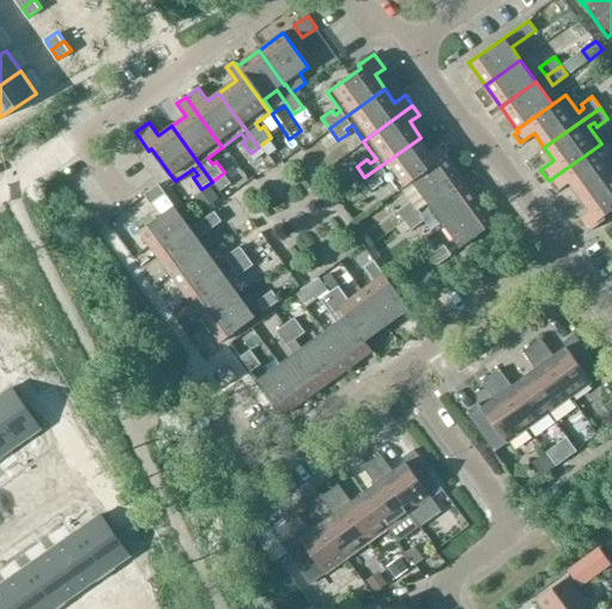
[(327,148),(319,136),(306,145),(314,157),(327,148)]
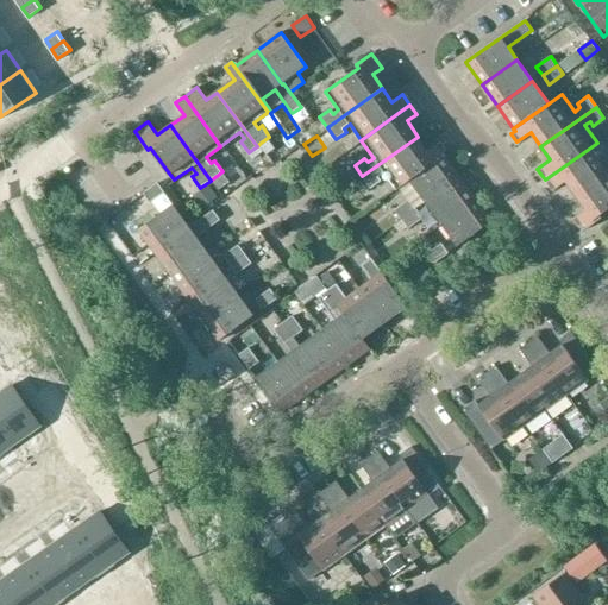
[(269,137),(261,143),(268,152),(276,146),(269,137)]
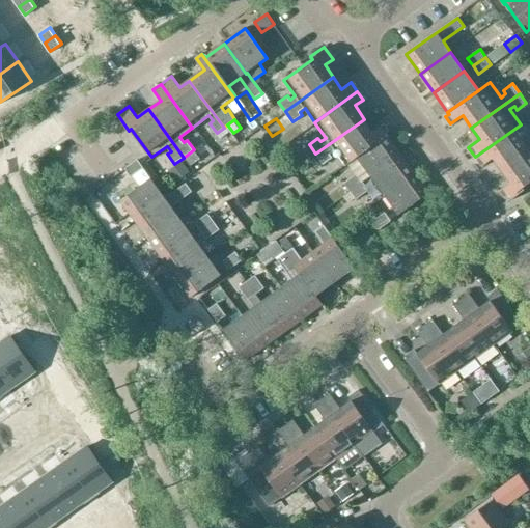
[(345,165),(357,157),(385,137),(383,134),(386,132),(381,124),(372,131),(364,119),(315,154),(323,163),(332,157),(330,154),(335,150),(345,165)]
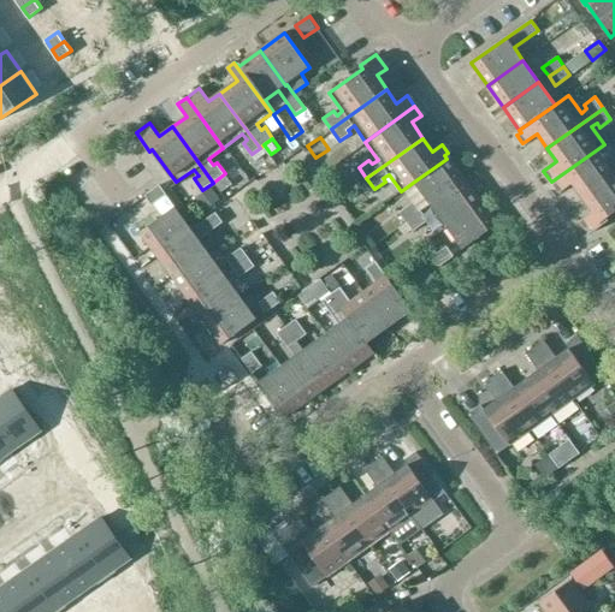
[(614,159),(604,144),(551,182),(559,192),(572,182),(583,197),(614,173),(614,159)]
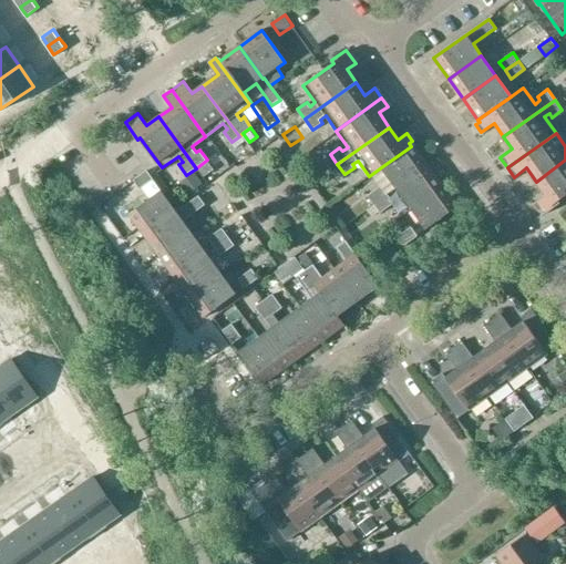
[(411,146),(381,167),(395,188),(425,166),(423,163),(411,146)]
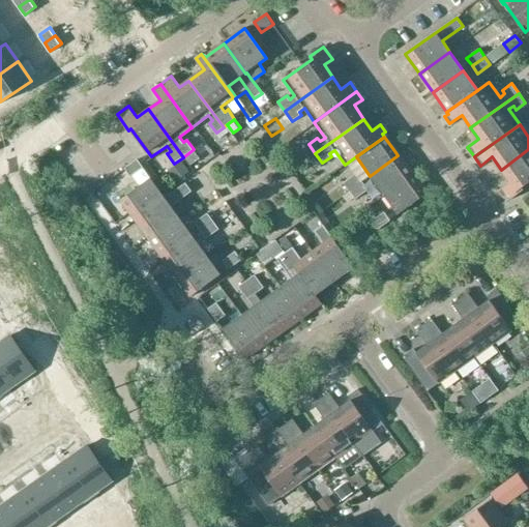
[(194,149),(184,156),(190,165),(200,158),(194,149)]
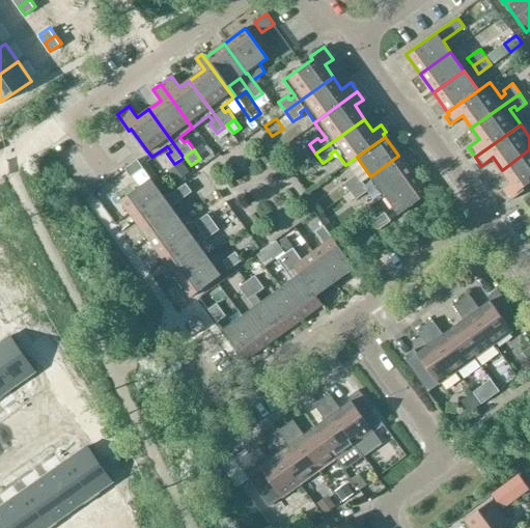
[(511,182),(499,191),(508,203),(525,191),(524,189),(529,184),(529,149),(502,170),(511,182)]
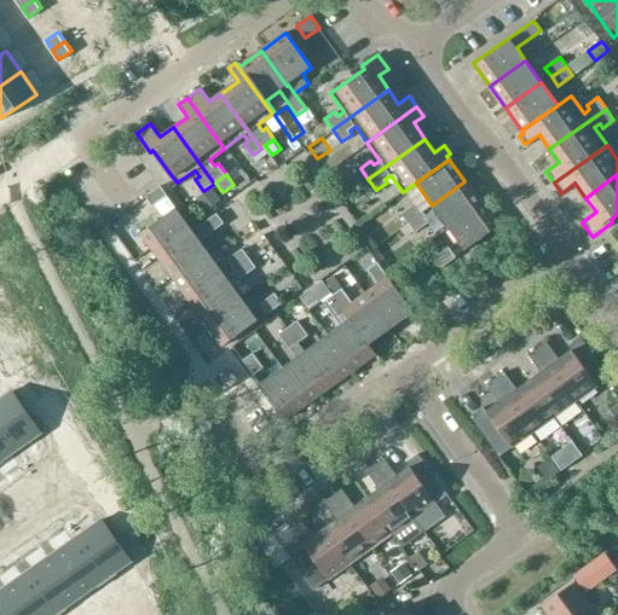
[(446,225),(448,227),(480,204),(465,181),(432,206),(446,225)]
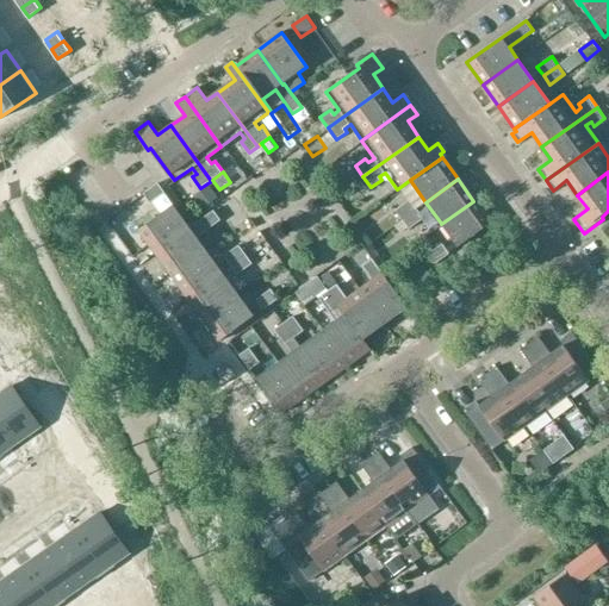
[(143,193),(150,202),(165,192),(159,182),(143,193)]
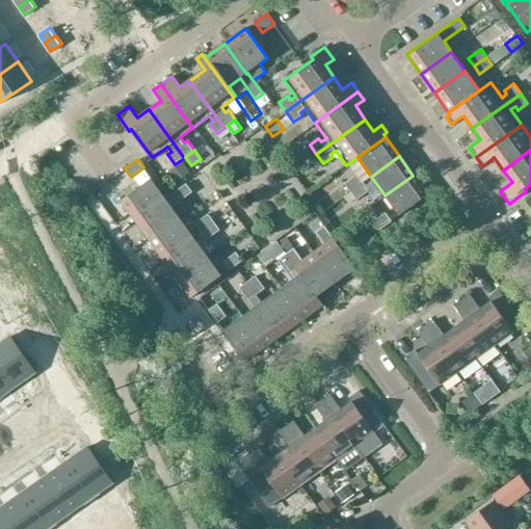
[(183,161),(169,170),(177,181),(190,172),(183,161)]
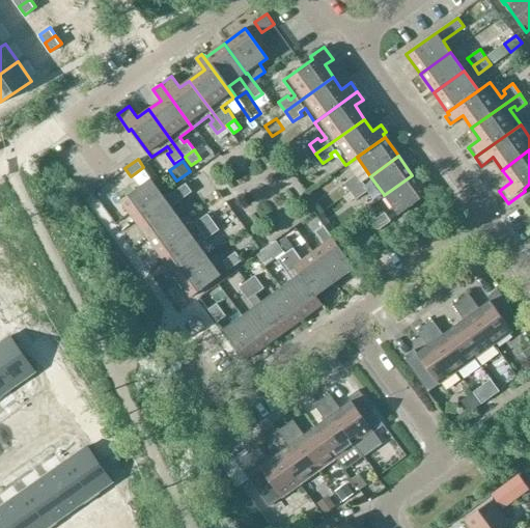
[(343,182),(350,190),(361,181),(356,173),(343,182)]
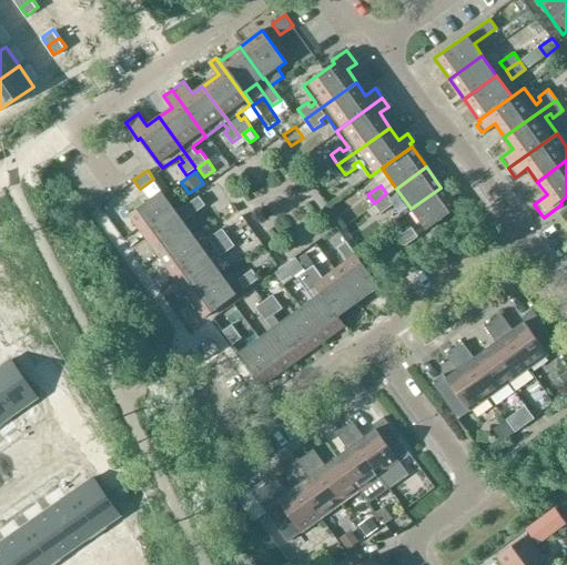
[(441,188),(411,209),(426,229),(455,208),(441,188)]
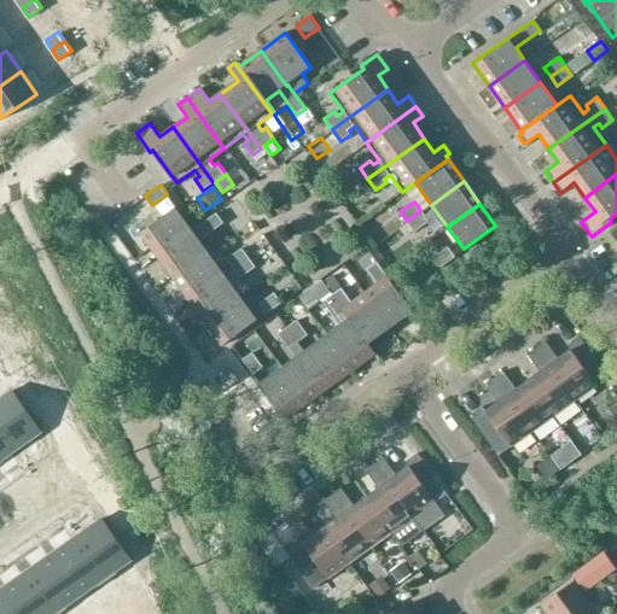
[(141,232),(157,255),(193,229),(176,206),(141,232)]
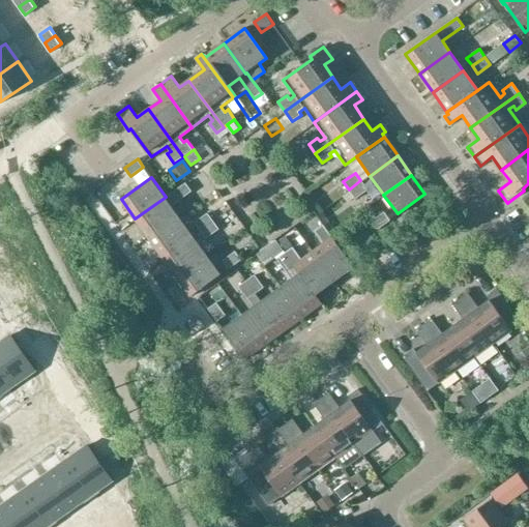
[(360,180),(349,189),(354,197),(366,188),(360,180)]
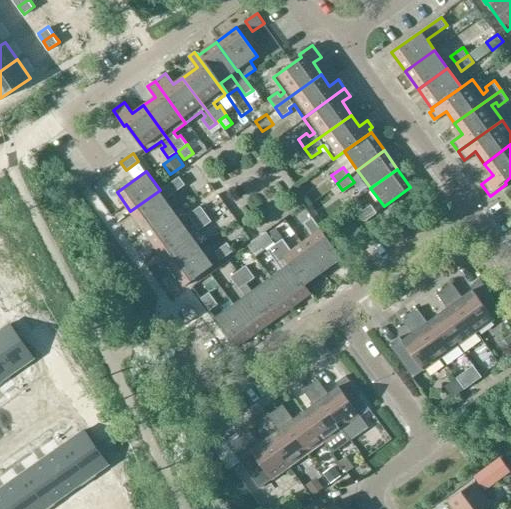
[(168,185),(173,192),(185,184),(180,177),(168,185)]
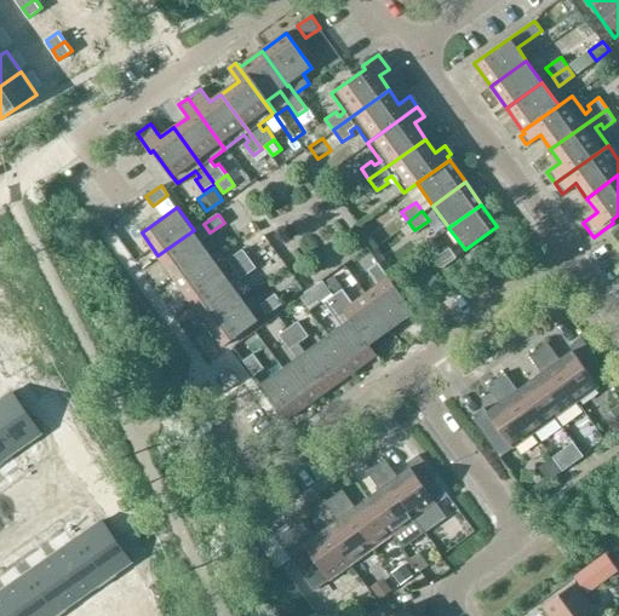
[(194,230),(158,255),(173,278),(210,252),(200,239),(210,232),(204,224),(194,230)]
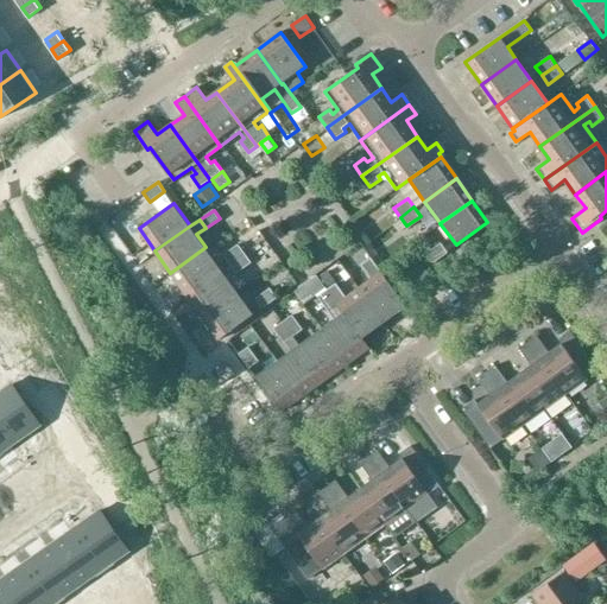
[(246,249),(258,241),(253,234),(240,242),(246,249)]
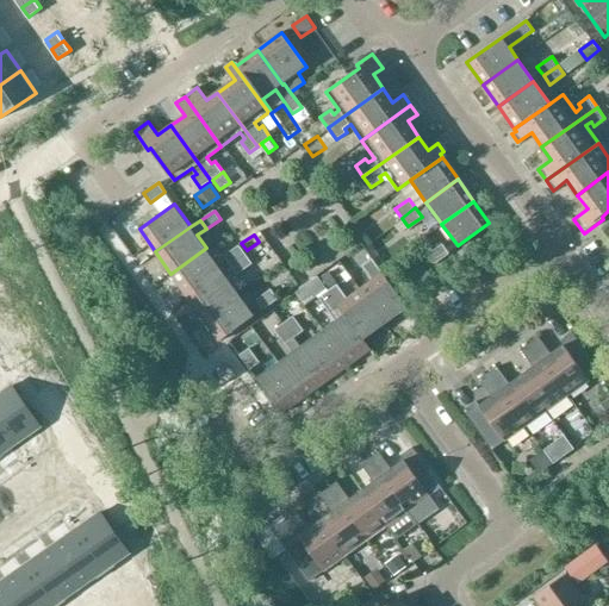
[(427,254),(434,263),(448,252),(441,243),(427,254)]
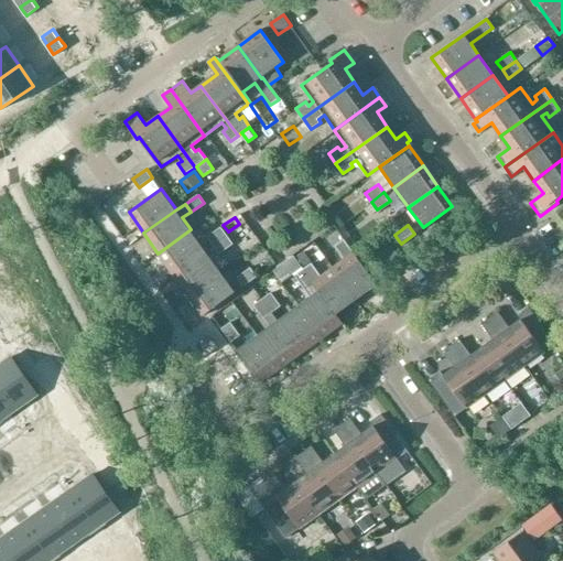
[(208,237),(214,245),(226,235),(220,227),(208,237)]
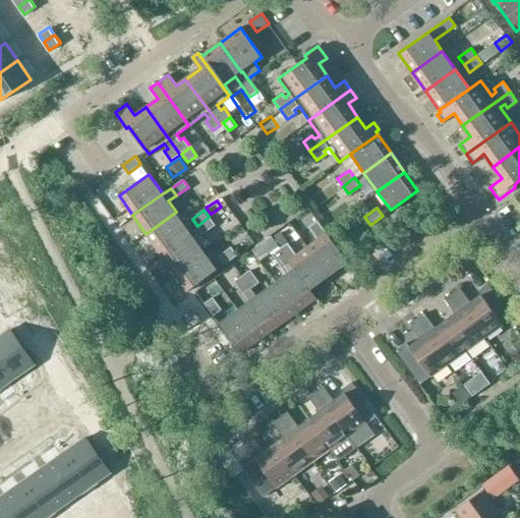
[(146,234),(159,252),(189,231),(176,212),(146,234)]
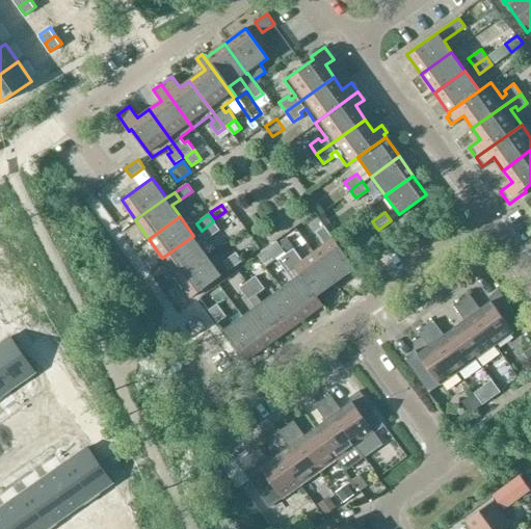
[(213,221),(202,231),(208,238),(219,229),(213,221)]
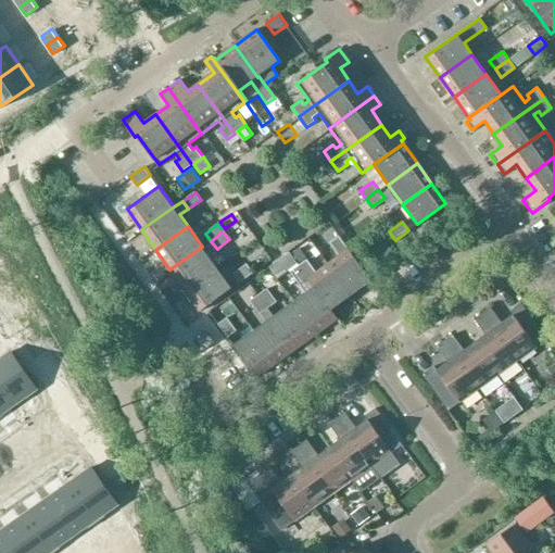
[(328,264),(350,294),(370,280),(339,235),(329,241),(340,255),(328,264)]
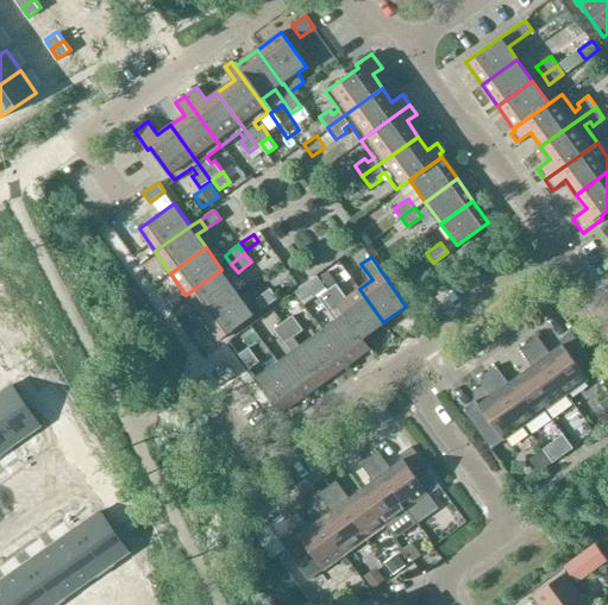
[(237,291),(221,270),(186,295),(201,317),(237,291)]
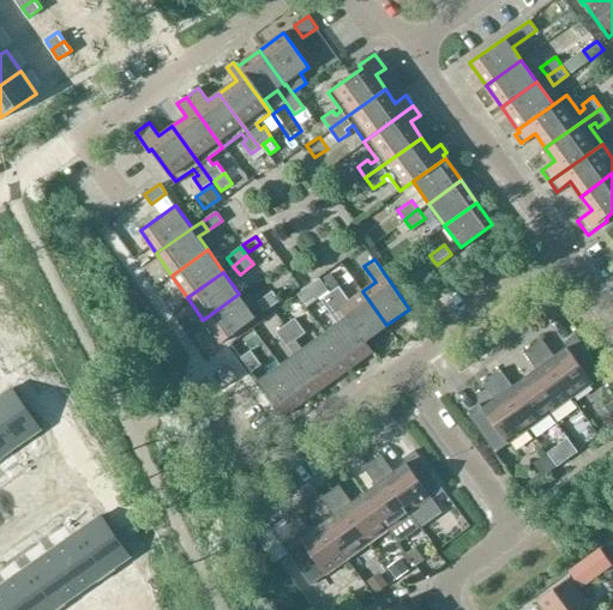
[(324,279),(332,290),(338,285),(340,285),(332,275),(324,279)]
